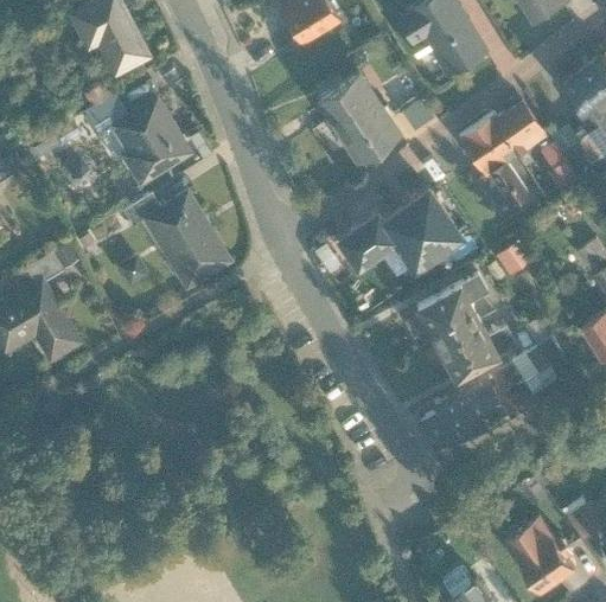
[(153,58),(121,0),(96,0),(68,14),(88,53),(100,47),(116,77),(153,58)]
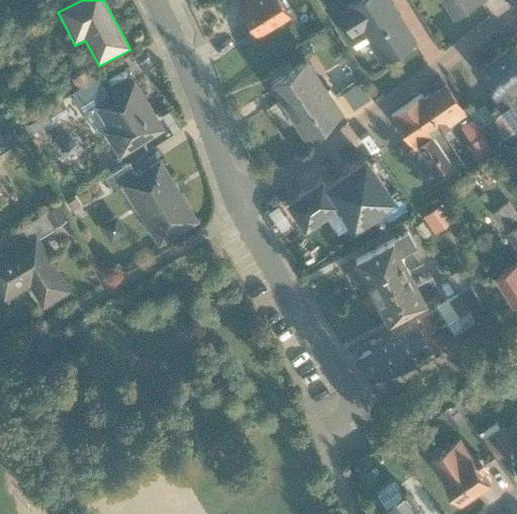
[(279,0),(248,0),(240,5),(258,35),(289,16),(279,0)]
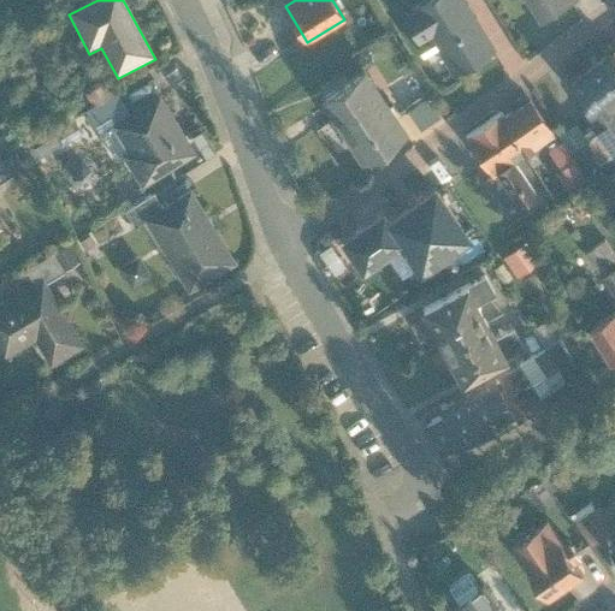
[(494,51),(463,0),(436,0),(403,21),(421,47),(435,40),(454,73),(494,51)]
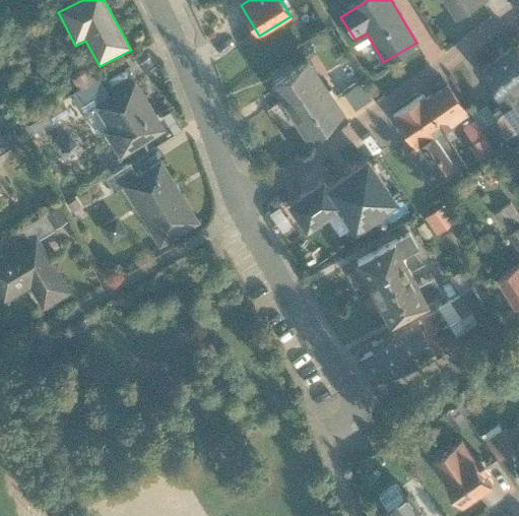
[(489,0),(444,0),(458,22),(491,3),(489,0)]
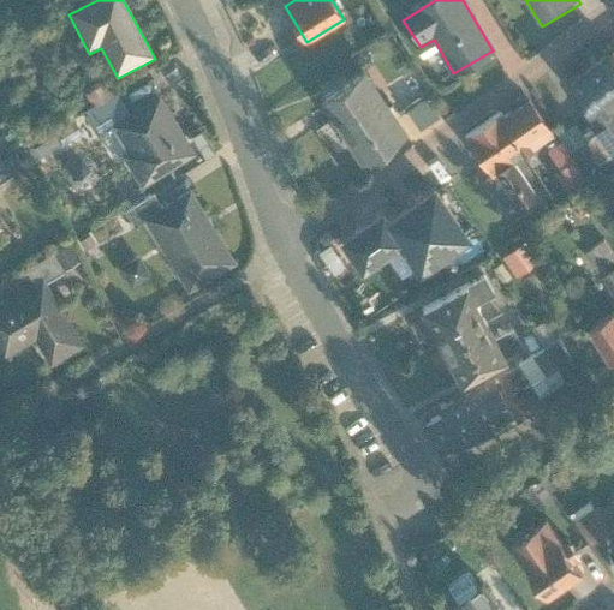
[(613,53),(570,84),(598,124),(583,135),(608,169),(613,166),(613,53)]
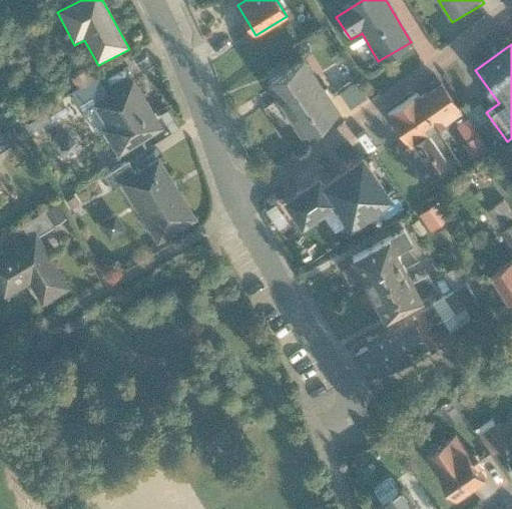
[(304,60),(269,84),(303,135),(338,111),(304,60)]
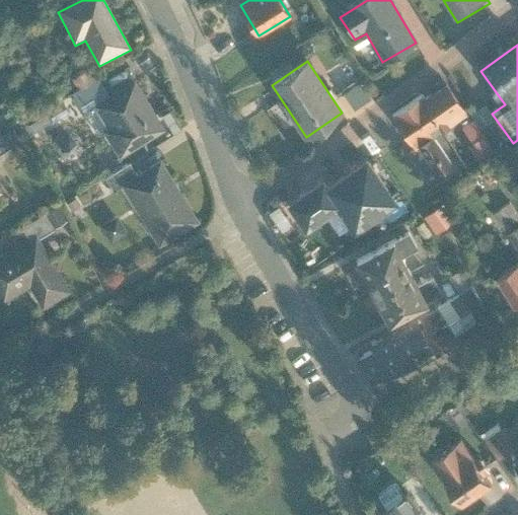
[(99,108),(111,101),(97,80),(72,96),(80,109),(94,101),(99,108)]
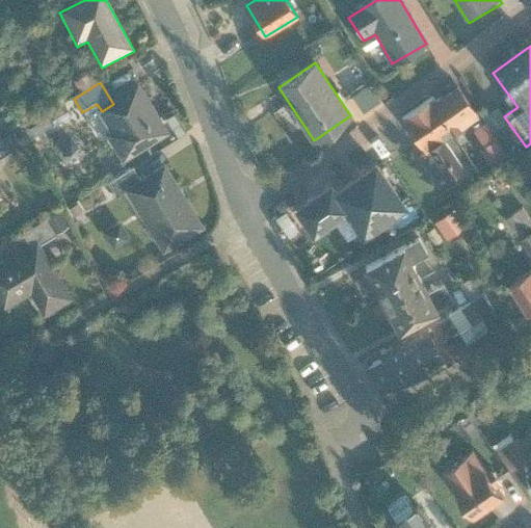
[(368,82),(351,94),(362,109),(378,98),(368,82)]
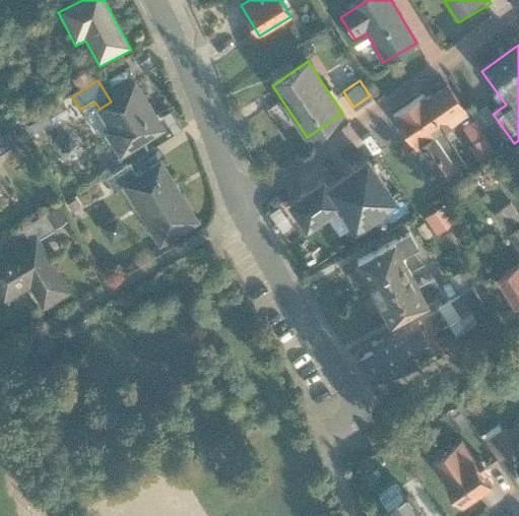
[(166,132),(135,85),(111,102),(100,109),(96,112),(109,131),(104,134),(121,163),(166,132)]
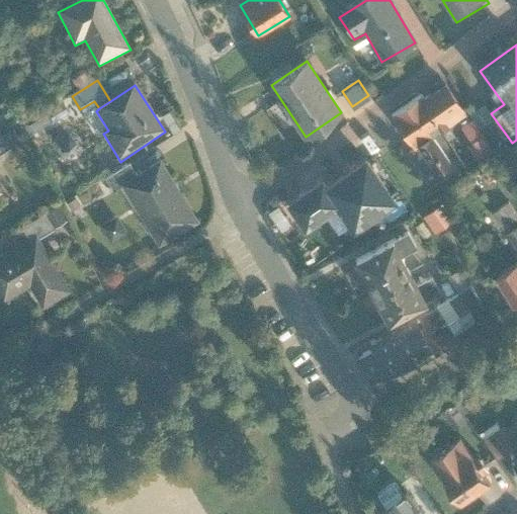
[(446,87),(425,101),(435,116),(436,119),(433,121),(440,134),(463,117),(459,111),(461,109),(446,87)]
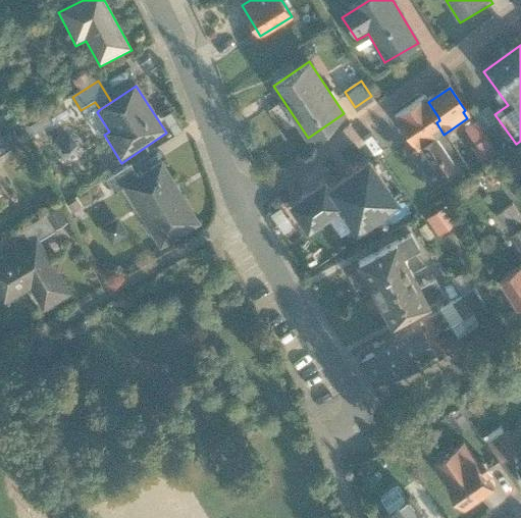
[(425,98),(396,117),(416,148),(419,151),(422,149),(435,140),(444,135),(436,122),(439,120),(438,117),(428,102),(425,98)]
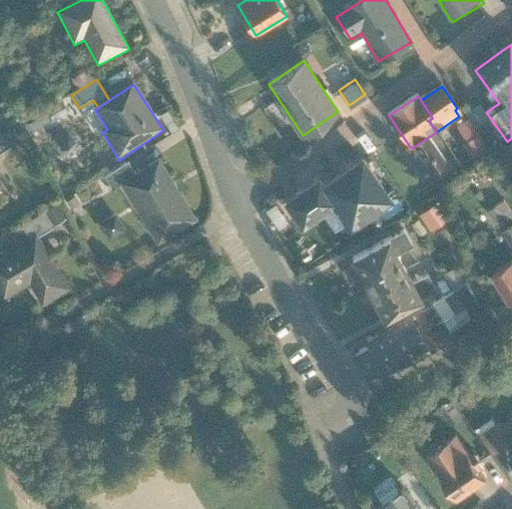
[(4,137),(0,139),(0,153),(10,147),(4,137)]
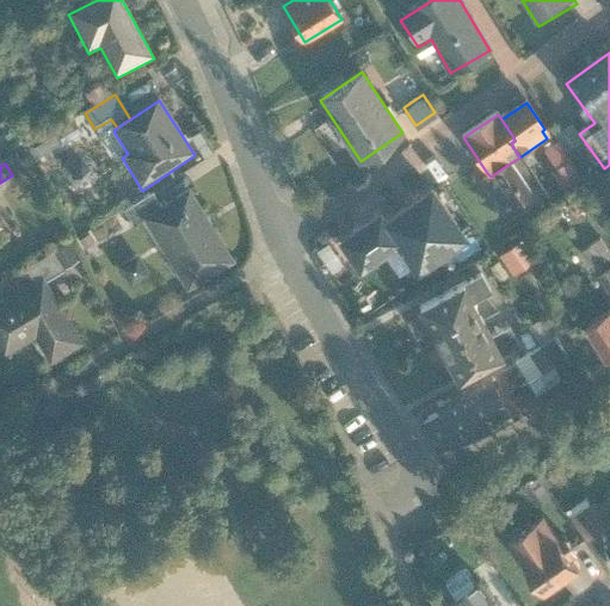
[(386,220),(384,220),(398,240),(416,266),(417,269),(419,266),(462,236),(464,235),(463,233),(462,233),(432,190),(431,187),(429,189),(416,198),(413,201),(402,208),(400,209),(401,209),(386,220)]
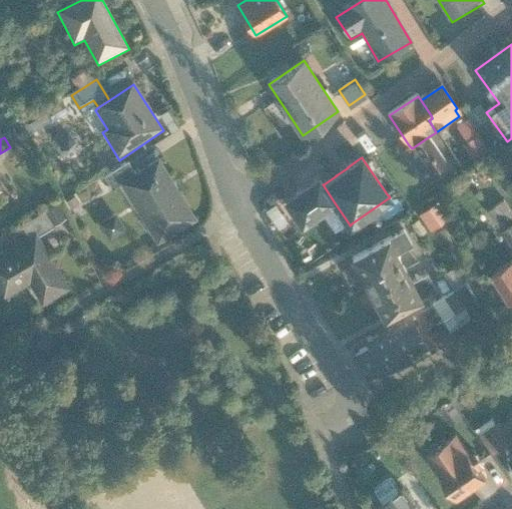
[(197,222),(160,160),(136,176),(120,185),(121,187),(158,245),(197,222)]
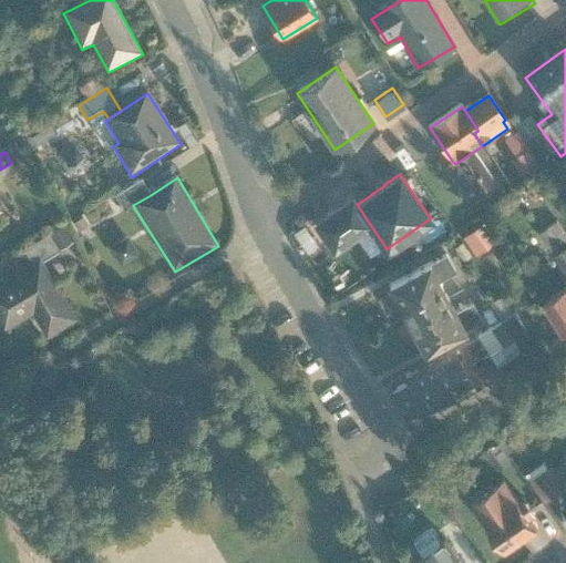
[(133,205),(151,195),(143,182),(116,198),(125,214),(134,207),(133,205)]
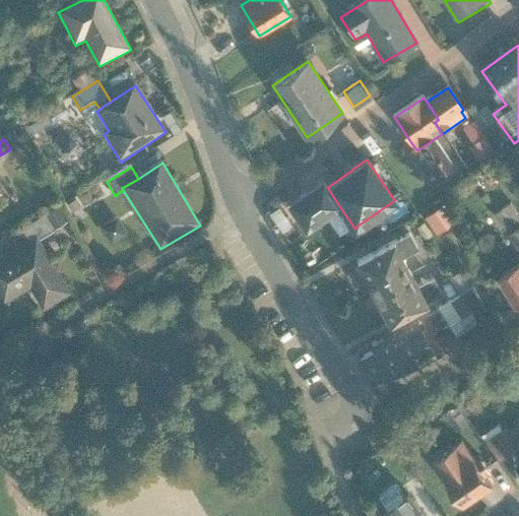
[(437,233),(456,220),(445,202),(426,214),(437,233)]
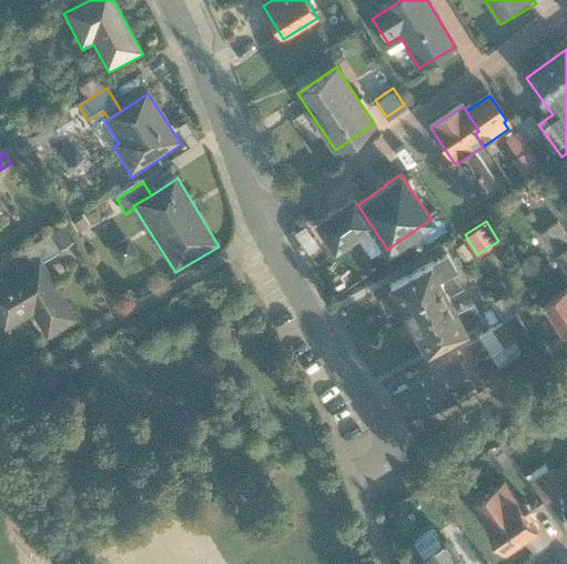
[(26,253),(36,268),(42,264),(61,255),(50,239),(26,253)]
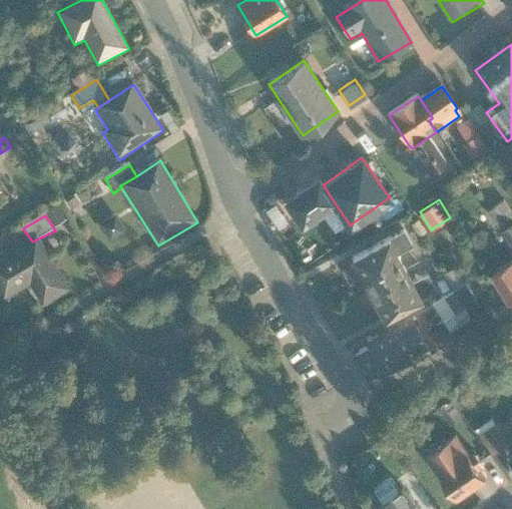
[(511,225),(503,231),(511,244),(511,225)]
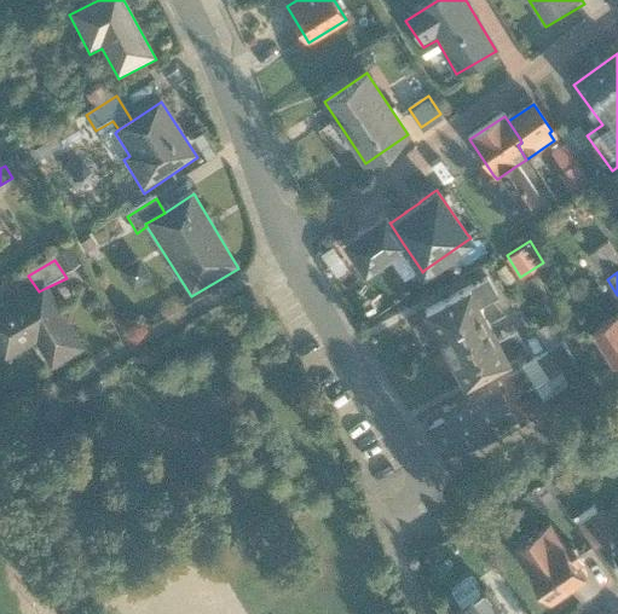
[(469,287),(426,311),(445,347),(490,323),(480,307),(469,287)]
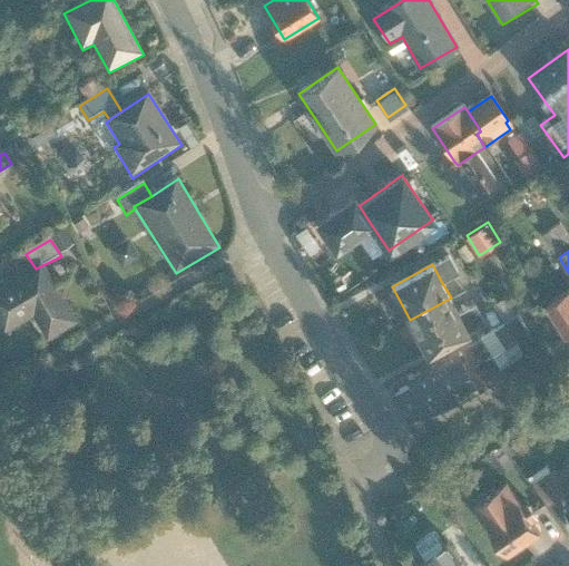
[(36,269),(0,289),(0,331),(3,337),(33,319),(48,343),(79,324),(42,265),(36,269)]
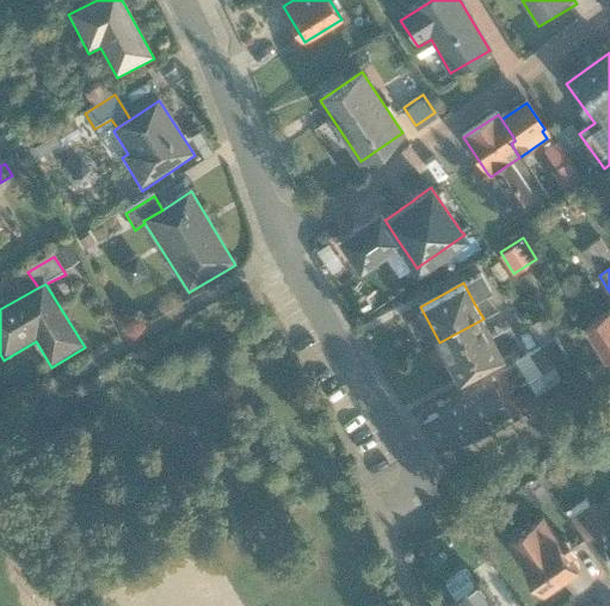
[(609,311),(587,327),(609,358),(609,311)]
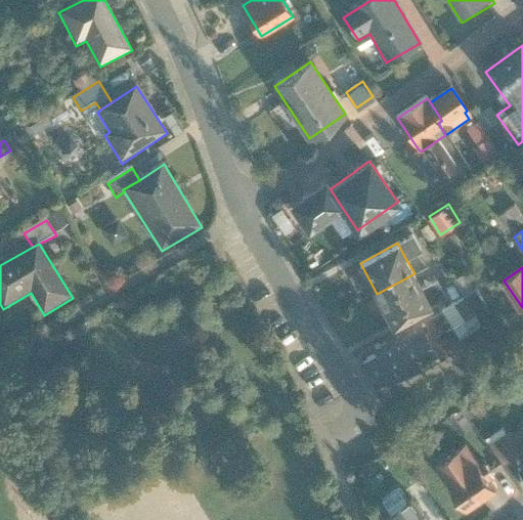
[(415,273),(377,294),(393,325),(431,305),(422,289),(415,273)]
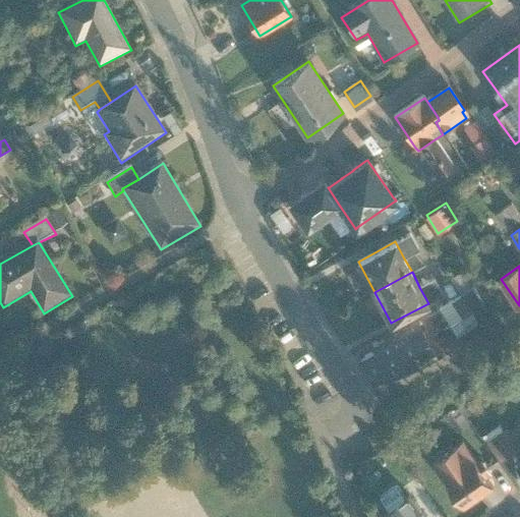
[(374,352),(361,359),(363,362),(374,385),(421,360),(425,358),(427,361),(429,362),(437,358),(418,322),(372,347),(374,352)]
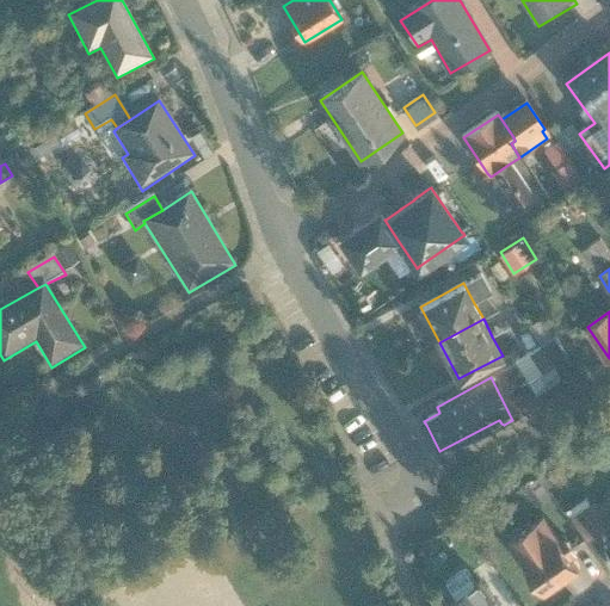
[(570,508),(587,538),(607,526),(590,498),(570,508)]
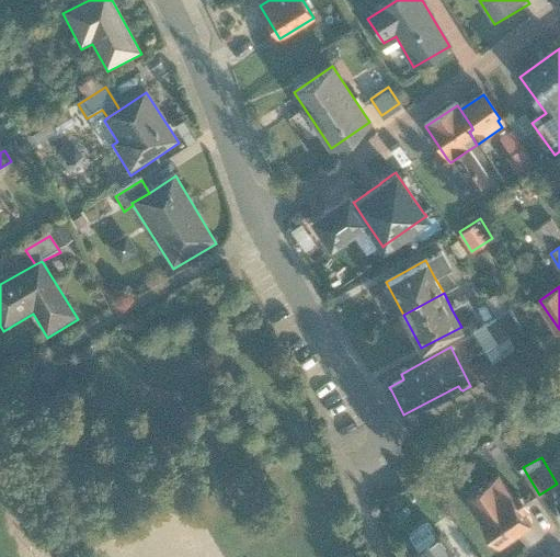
[(494,467),(461,491),(501,545),(534,521),(494,467)]
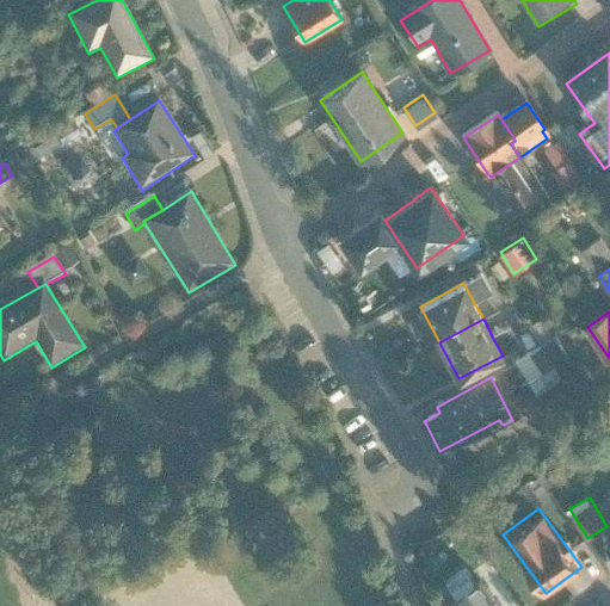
[(498,605),(478,575),(443,599),(447,605),(498,605)]
